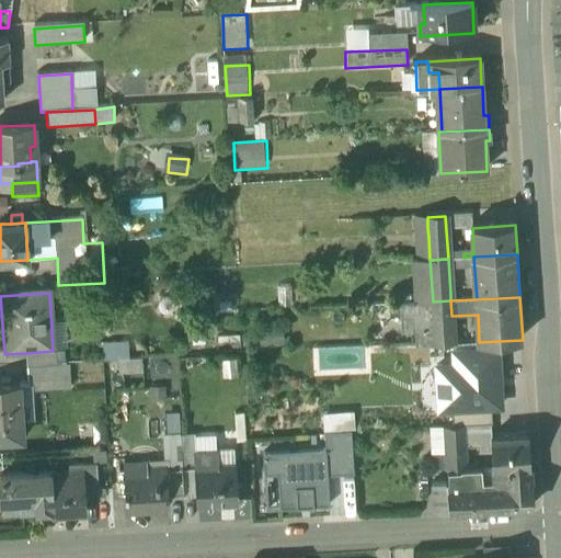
[(450,300),(433,302),(435,330),(453,329),(451,316),(450,300)]
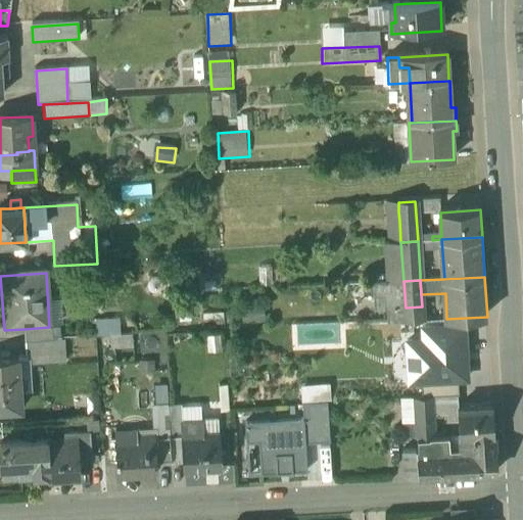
[(403,281),(377,284),(379,310),(390,310),(392,322),(406,321),(406,308),(403,281)]
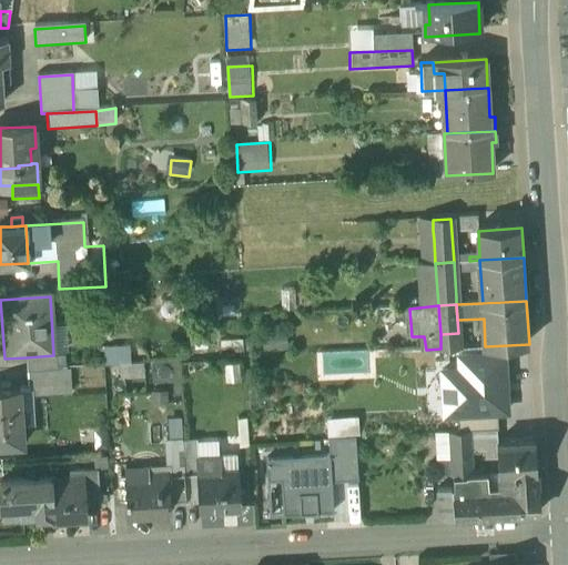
[(59,354),(68,354),(69,325),(59,325),(59,354)]
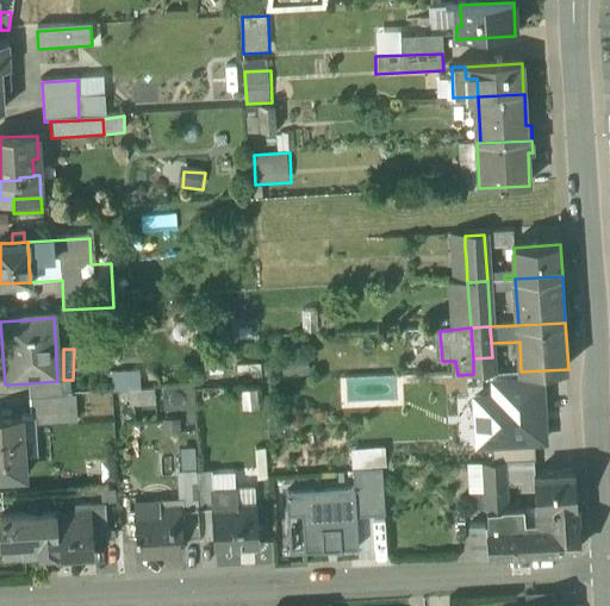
[(492,357),(473,358),(473,374),(493,373),(492,357)]
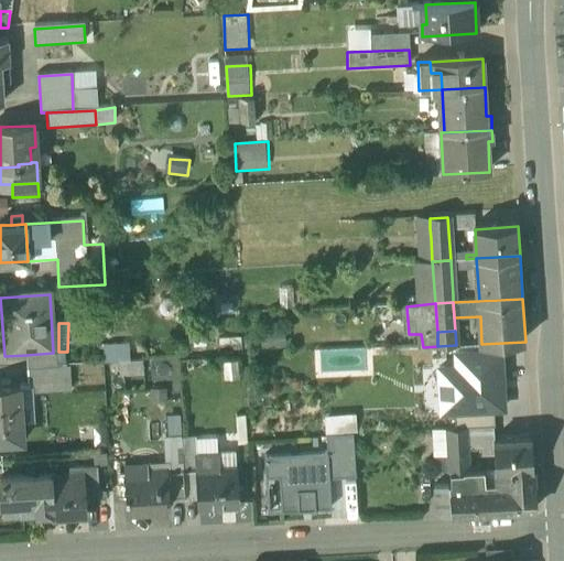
[(107,344),(107,359),(130,359),(130,345),(107,344)]
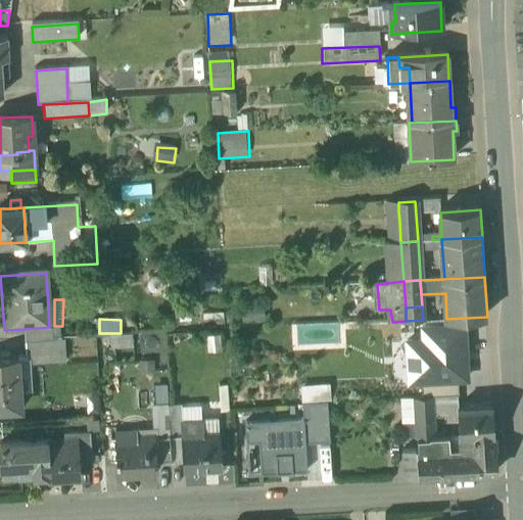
[(466,348),(464,319),(442,320),(443,328),(423,329),(424,341),(408,342),(410,383),(421,382),(458,380),(467,379),(466,365),(465,365),(464,358),(468,358),(467,348),(466,348)]
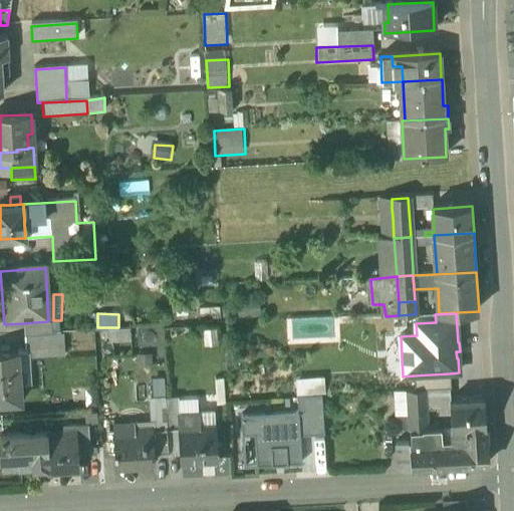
[(48,321),(24,323),(26,358),(63,356),(61,335),(49,335),(48,321)]
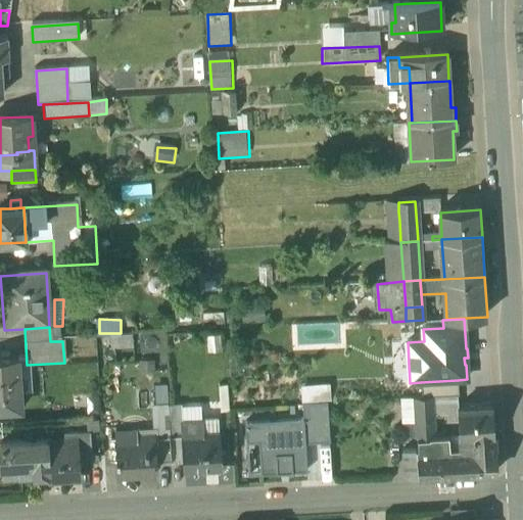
[(17,357),(0,357),(0,410),(20,410),(17,357)]
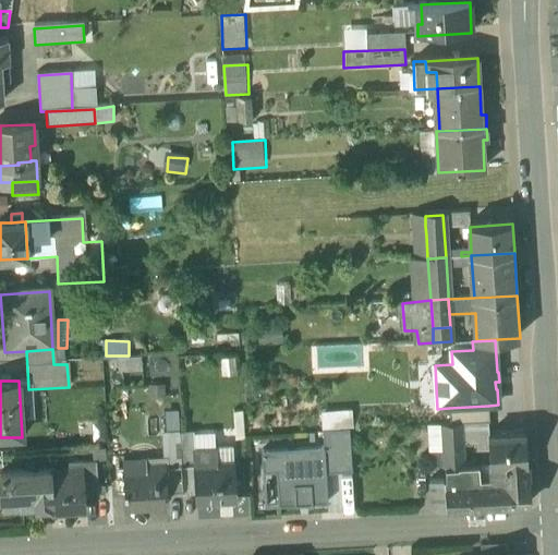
[(450,424),(452,424),(487,422),(489,422),(488,406),(449,408),(450,424)]
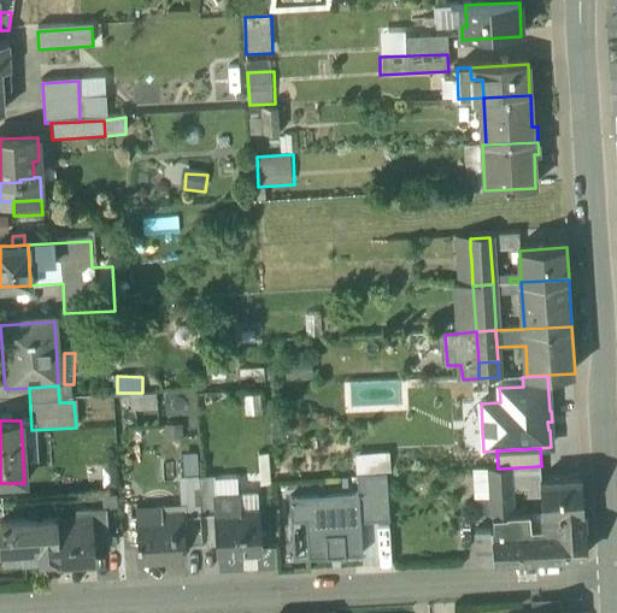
[(393,472),(392,453),(356,454),(357,475),(393,472)]
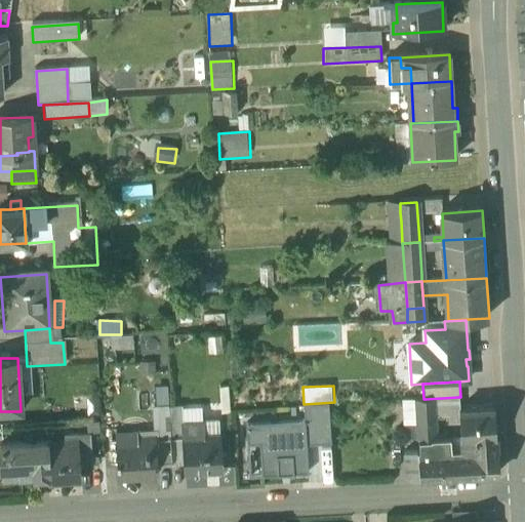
[(170,404),(169,387),(155,388),(156,404),(170,404)]
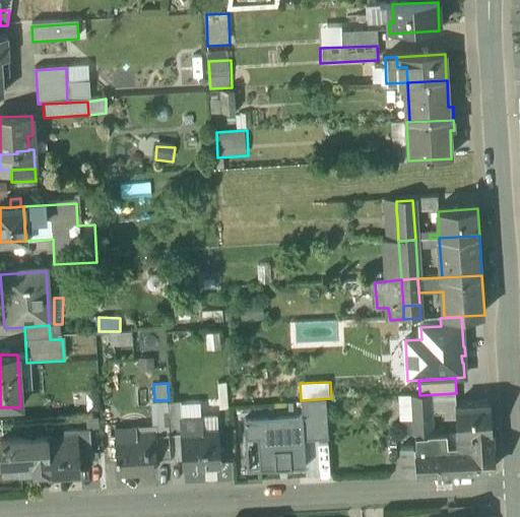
[(431,396),(413,397),(414,415),(432,414),(431,396)]
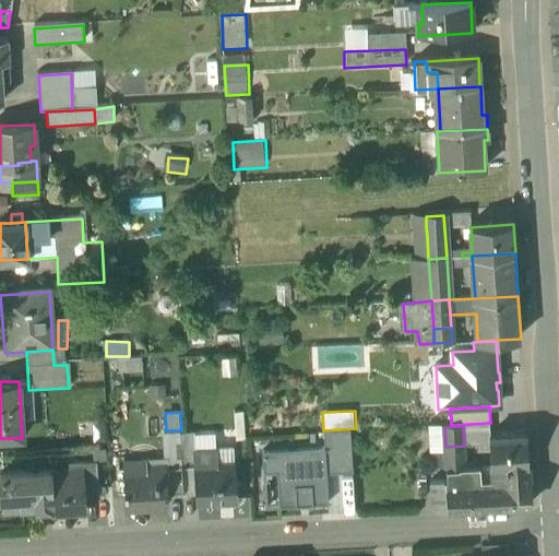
[(325,475),(352,474),(349,433),(323,435),(324,449),(325,475)]
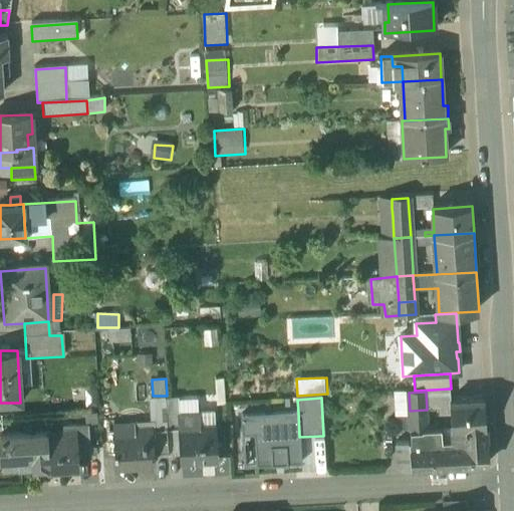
[(484,400),(450,402),(450,404),(445,405),(446,413),(451,413),(452,429),(464,428),(486,427),(484,400)]
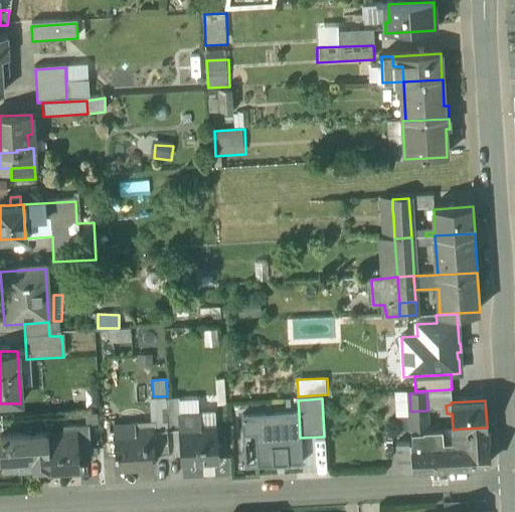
[(427,410),(410,411),(411,432),(423,431),(428,431),(427,410)]
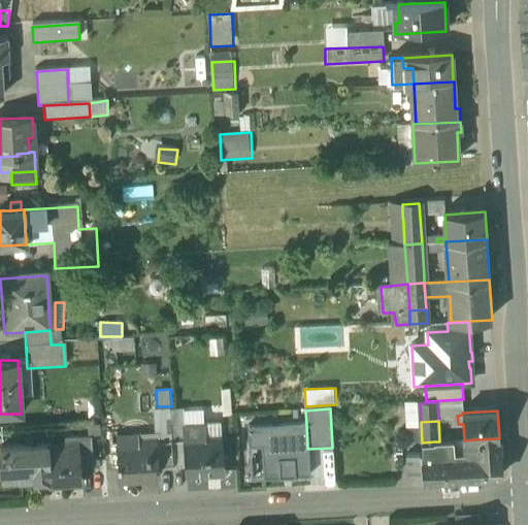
[(309,477),(307,449),(306,424),(246,428),(248,448),(261,447),(263,480),(309,477)]
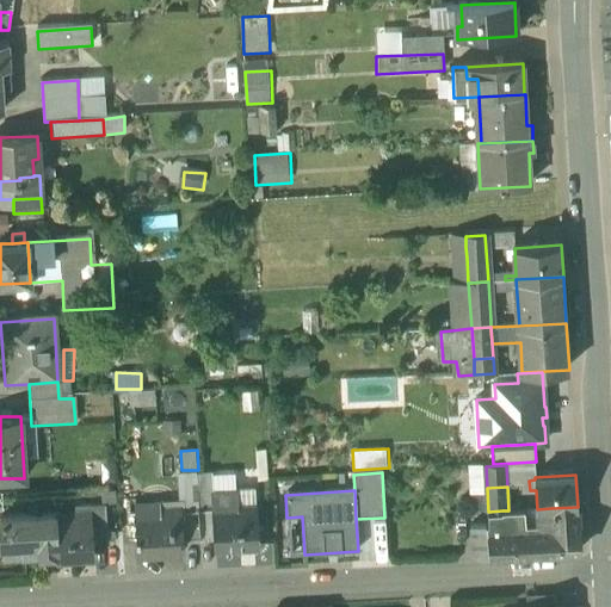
[(105,506),(90,506),(91,520),(92,520),(93,536),(107,533),(105,506)]
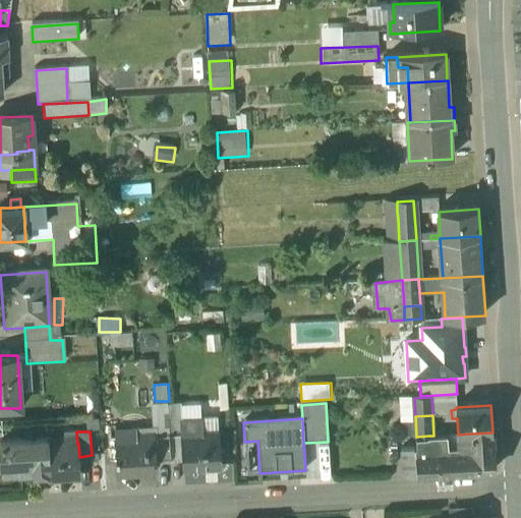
[(470,451),(459,452),(459,454),(451,455),(452,472),(495,470),(493,433),(470,434),(470,451)]
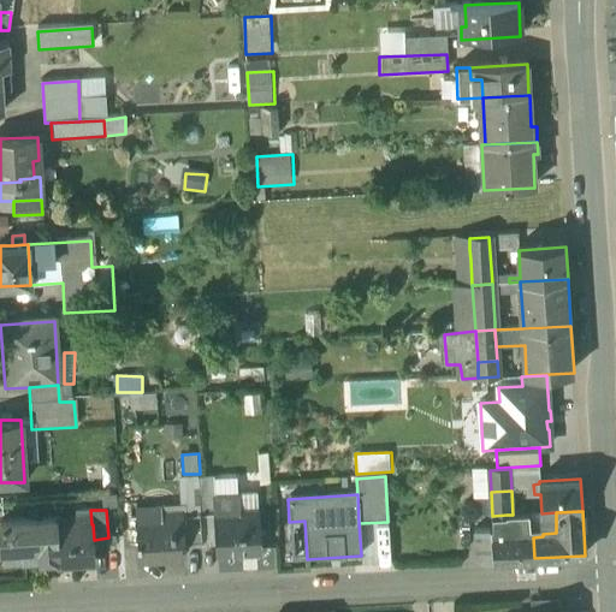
[(256,512),(214,515),(217,556),(259,553),(256,512)]
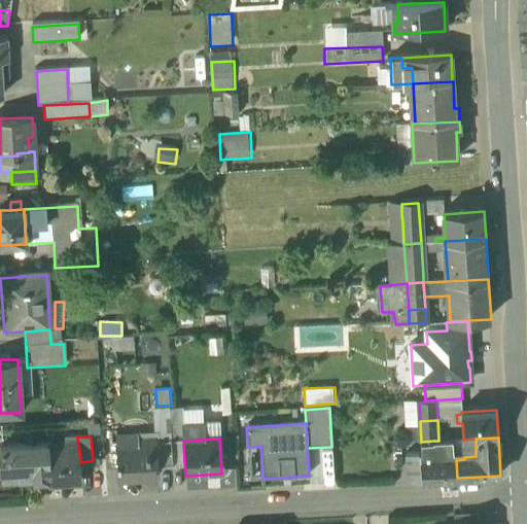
[(171,441),(155,442),(156,456),(153,456),(153,465),(172,464),(171,441)]
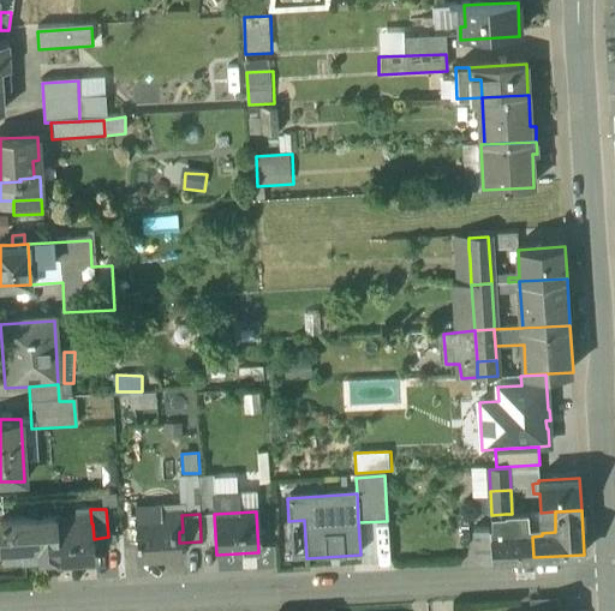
[(512,514),(506,514),(507,538),(518,537),(517,514),(512,514)]
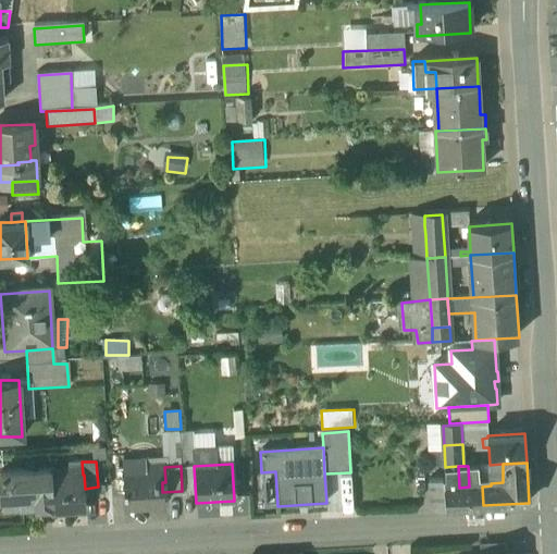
[(144,471),(123,472),(124,507),(163,506),(162,492),(162,482),(165,482),(164,467),(144,468),(144,471)]
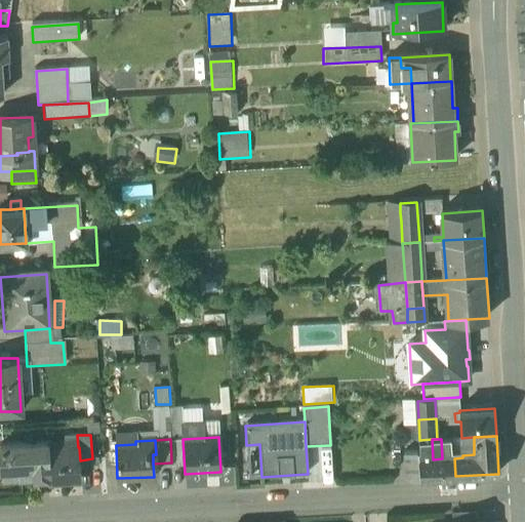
[(52,442),(0,445),(0,453),(1,470),(17,469),(17,468),(47,467),(46,449),(52,449),(52,442)]
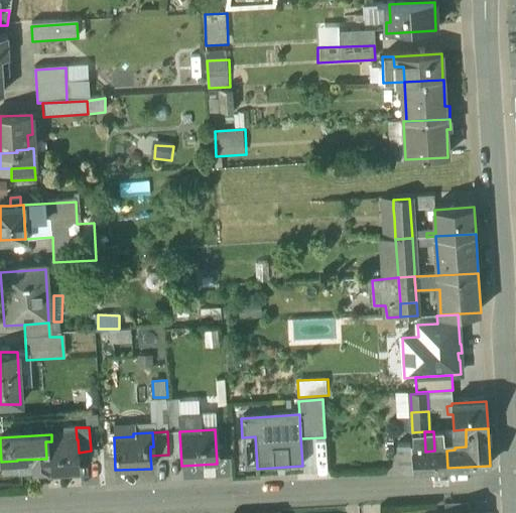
[(51,441),(45,441),(46,459),(47,471),(47,475),(80,473),(79,453),(78,439),(77,439),(51,441)]
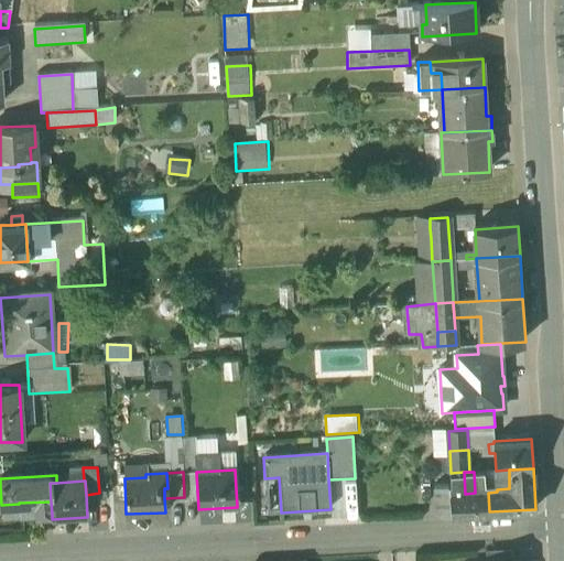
[(475,493),(465,494),(466,513),(489,511),(488,493),(475,493)]
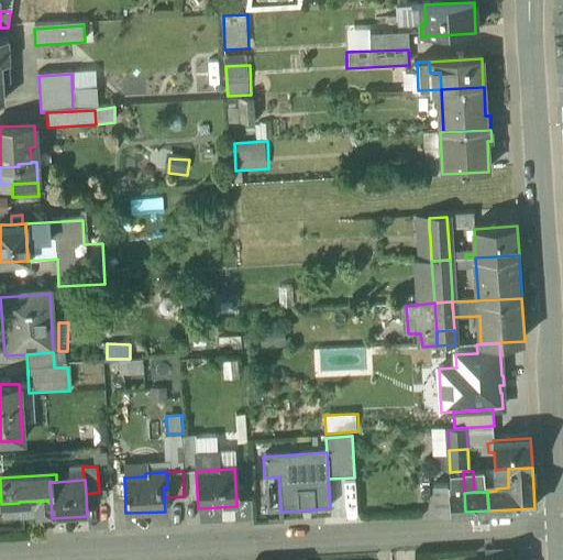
[(51,501),(19,502),(19,503),(20,516),(52,514),(51,501)]
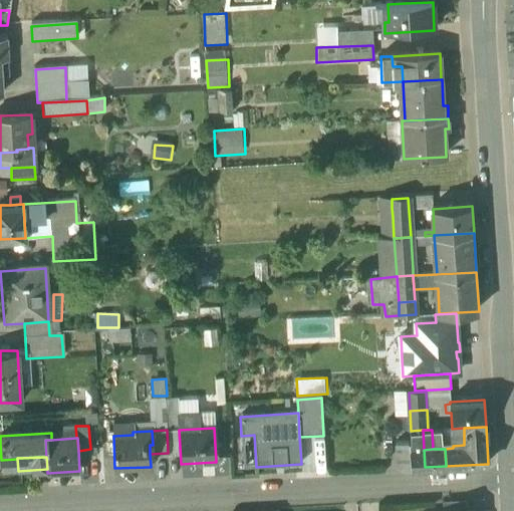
[(217,478),(232,477),(232,462),(217,462),(217,478)]
